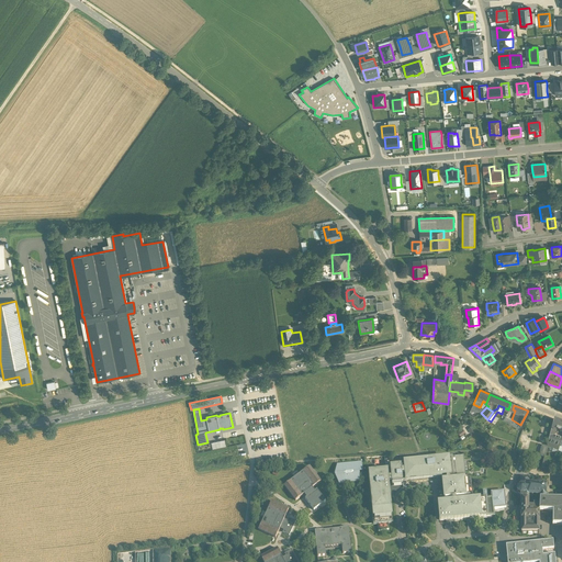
[(512,419),(508,417),(513,409),(508,408),(508,409),(505,415),(504,418),(504,419),(519,429),(520,425),(512,419)]
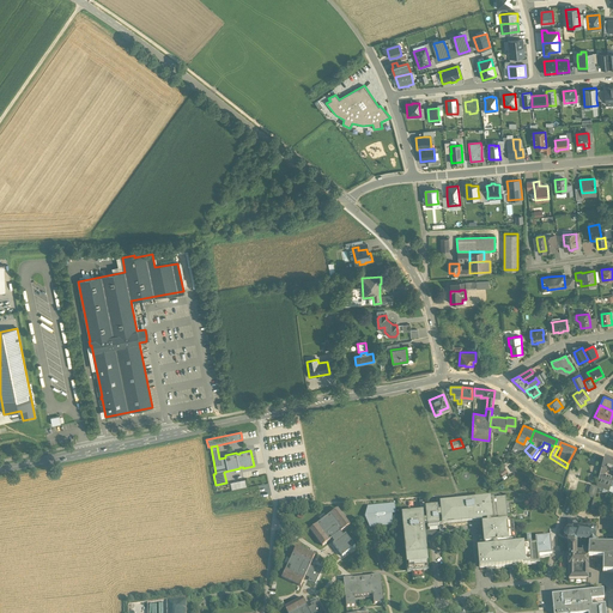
[(612,469),(612,466),(612,460),(605,457),(602,465),(601,468),(605,469),(606,469),(607,467),(612,469)]
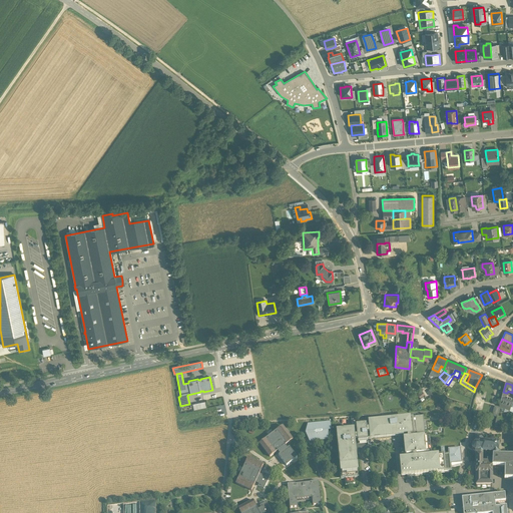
[(504,399),(502,398),(499,408),(499,409),(509,412),(511,408),(510,408),(512,401),(505,399),(504,399)]
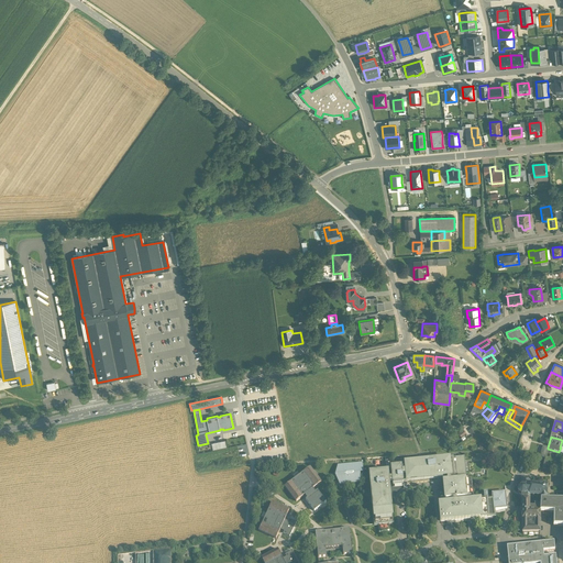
[(211,443),(212,450),(227,446),(224,440),(211,443)]
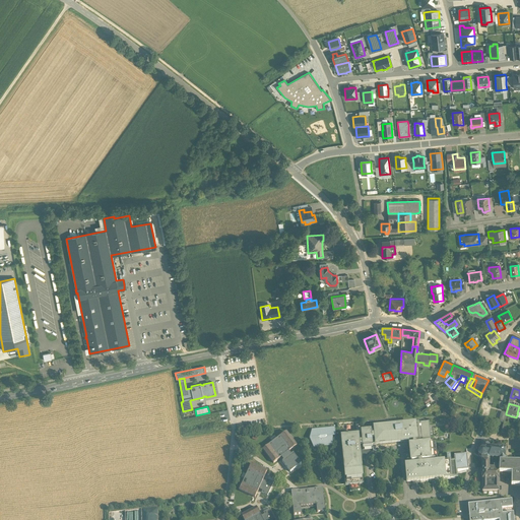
[(420,424),(374,429),(375,435),(376,444),(412,441),(415,440),(421,440),(420,424)]
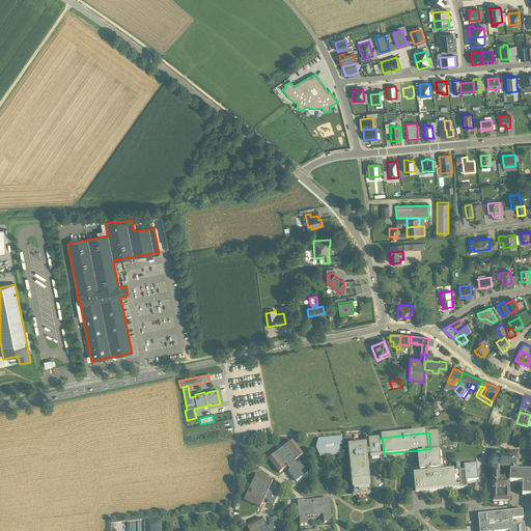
[(437,432),(429,432),(430,449),(439,448),(437,432)]
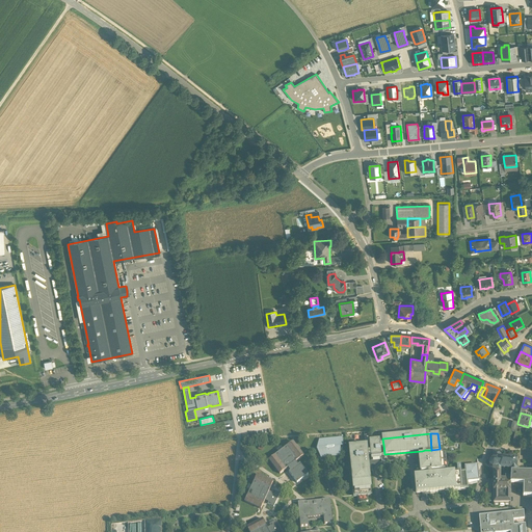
[(342,439),(319,441),(317,449),(321,457),(341,455),(340,446),(343,446),(342,439)]
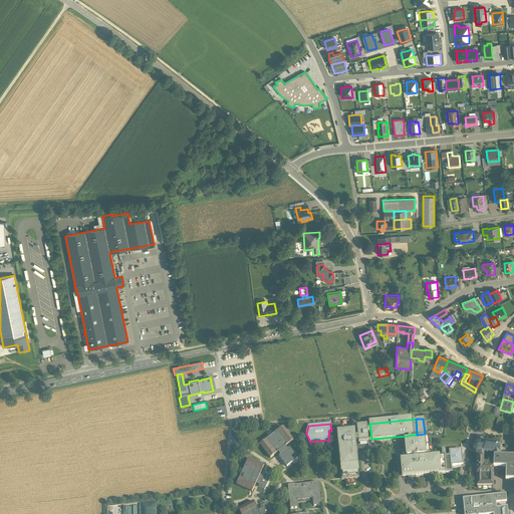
[(282,427),(260,445),(270,458),(278,453),(276,450),(283,444),(285,447),(287,446),(293,441),(282,427)]
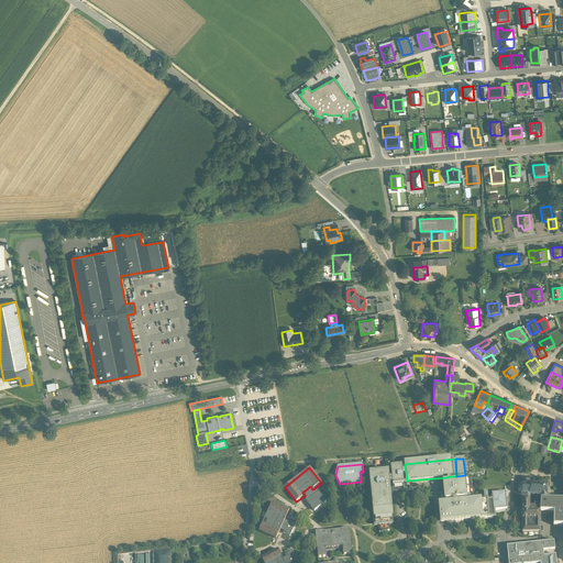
[(401,467),(392,468),(393,478),(393,482),(393,489),(404,488),(403,481),(401,471),(401,467)]
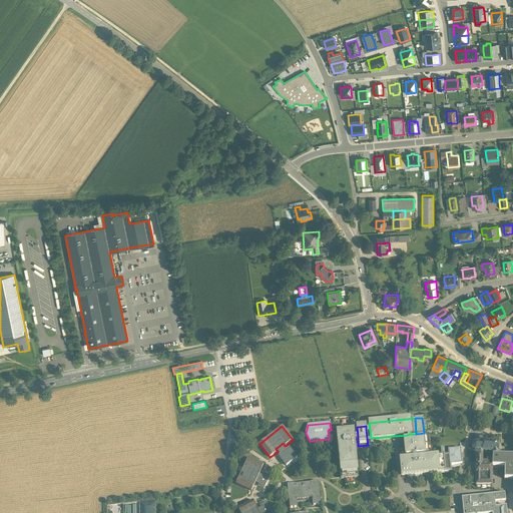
[(353,431),(338,432),(342,478),(345,477),(354,476),(357,476),(355,449),(354,440),(353,436),(353,431)]
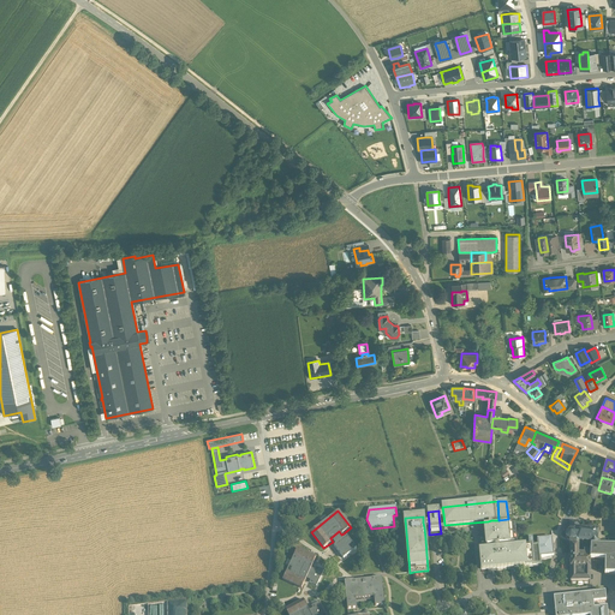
[(583,531),(583,530),(581,529),(581,531),(578,531),(579,523),(569,523),(569,531),(571,531),(571,532),(567,533),(566,532),(565,533),(566,535),(566,538),(565,539),(566,539),(567,538),(569,541),(573,543),(578,543),(581,543),(581,544),(583,544),(583,543),(586,543),(586,544),(587,544),(587,543),(590,543),(598,543),(598,542),(597,542),(597,532),(598,532),(599,531),(597,531),(597,530),(596,530),(596,531),(592,531),(592,530),(591,530),(591,531),(587,531),(587,530),(586,530),(586,531),(583,531)]
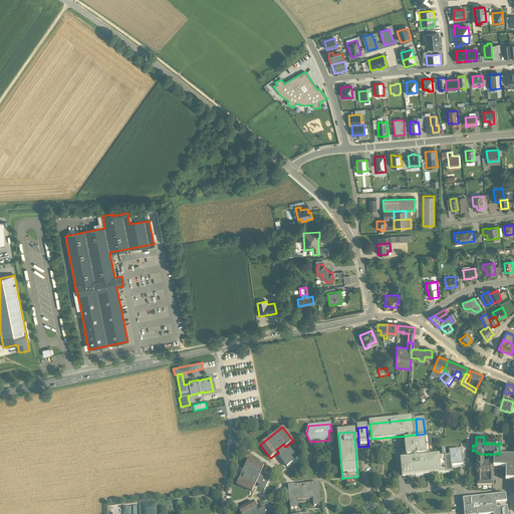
[(408,439),(406,440),(407,457),(410,456),(428,454),(432,454),(430,438),(412,439),(408,439)]
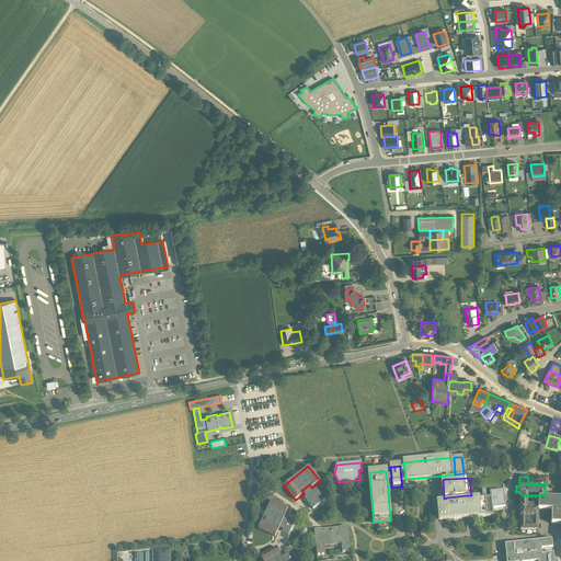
[(391,480),(387,481),(388,491),(393,495),(399,488),(402,488),(402,487),(391,488),(391,480)]
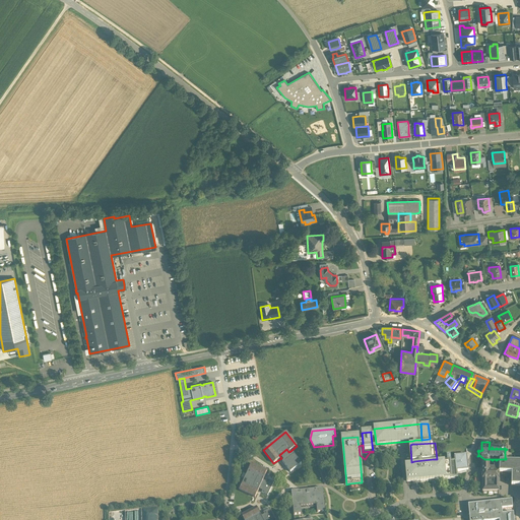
[(288,452),(286,449),(279,455),(281,458),(283,460),(282,461),(290,472),(302,463),(294,453),(293,453),(290,451),(288,452)]
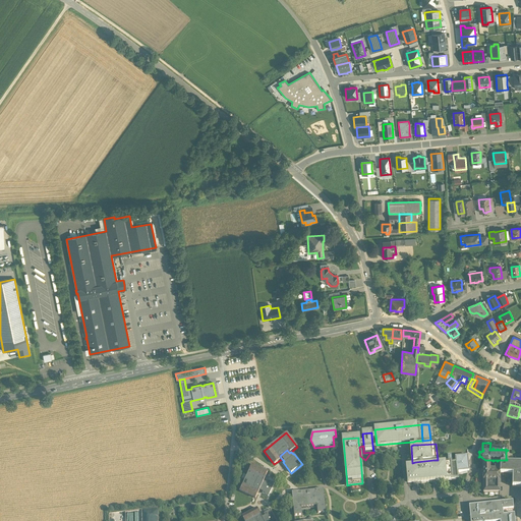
[(467,455),(455,456),(456,462),(457,471),(469,470),(467,455)]
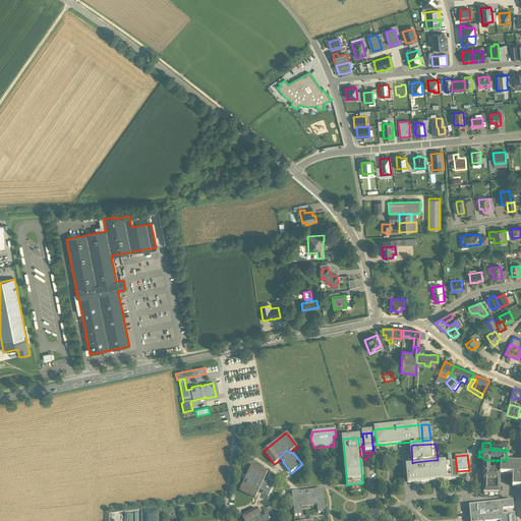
[(489,470),(489,467),(489,460),(485,460),(483,459),(482,458),(482,462),(483,485),(483,495),(489,495),(490,496),(491,496),(493,496),(494,495),(500,495),(500,484),(500,474),(500,470),(493,470),(489,470)]
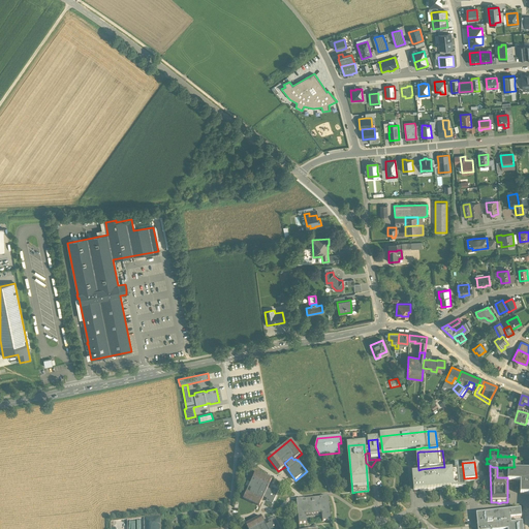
[(463,469),(441,471),(440,467),(422,469),(423,473),(413,474),(414,490),(465,485),(464,478),(463,469)]
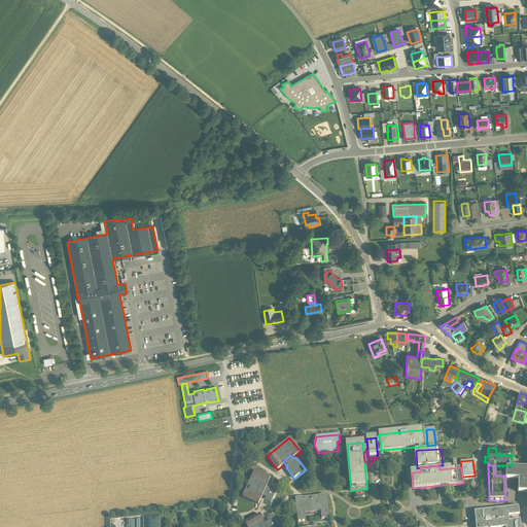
[(526,468),(513,468),(505,468),(505,476),(505,480),(518,480),(518,492),(526,492),(526,468)]
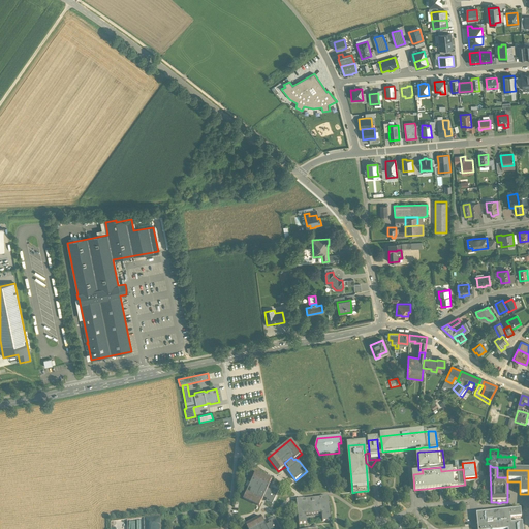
[(255,472),(243,499),(259,506),(263,497),(260,496),(263,487),(268,489),(272,479),(255,472)]
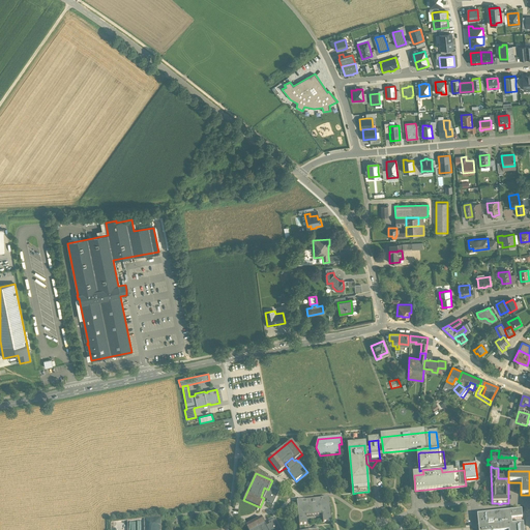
[(264,488),(261,497),(267,500),(266,501),(273,504),(278,492),(272,489),(271,491),(268,490),(264,488)]
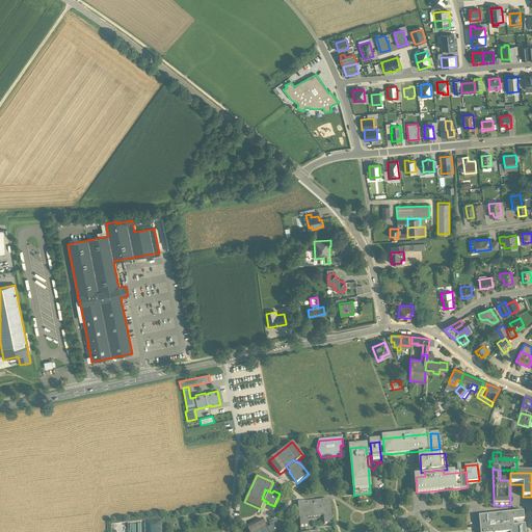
[(322,501),(306,503),(306,502),(298,503),(300,527),(309,526),(308,519),(323,516),(324,525),(333,524),(329,500),(322,501)]
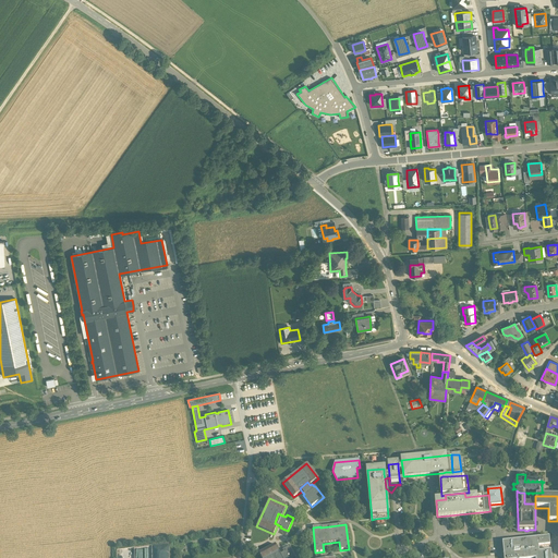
[(548,537),(533,538),(535,553),(538,552),(538,547),(549,545),(548,537)]
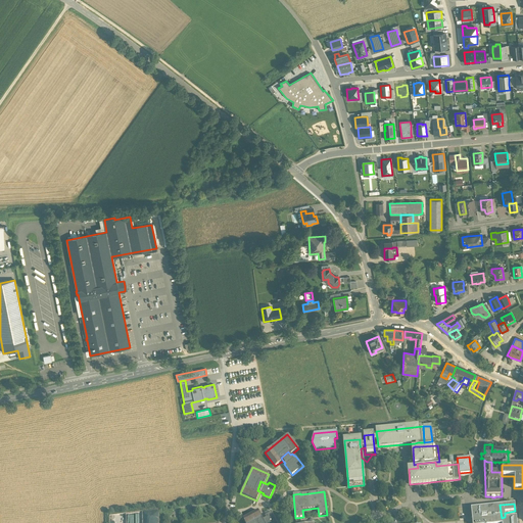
[(500,505),(483,507),(484,522),(502,522),(502,518),(500,505)]
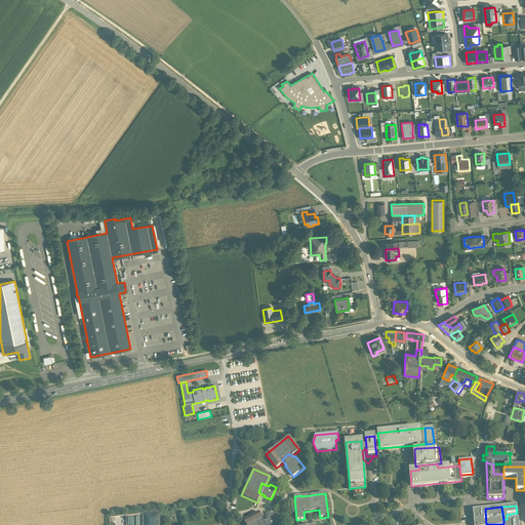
[(486,524),(485,509),(473,510),(474,524),(486,524)]
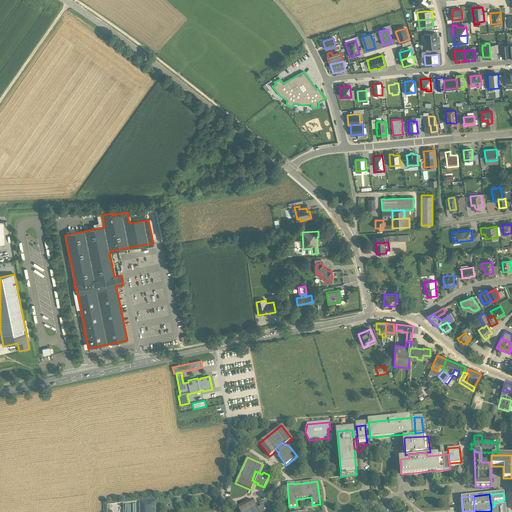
[(254,511),(254,510),(257,509),(252,500),(237,508),(239,511),(254,511)]
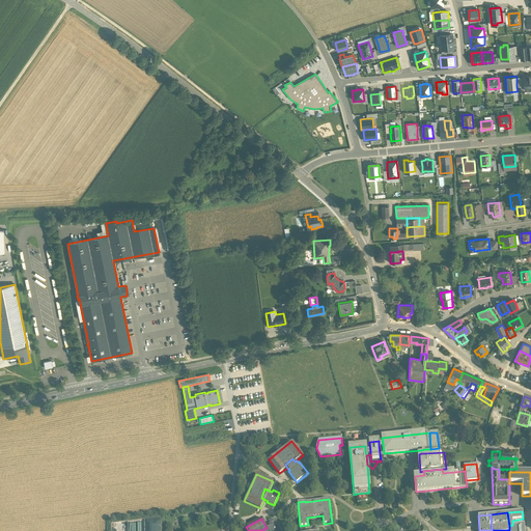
[(263,529),(263,530),(280,530),(275,520),(270,523),(271,525),(267,528),(263,529)]
